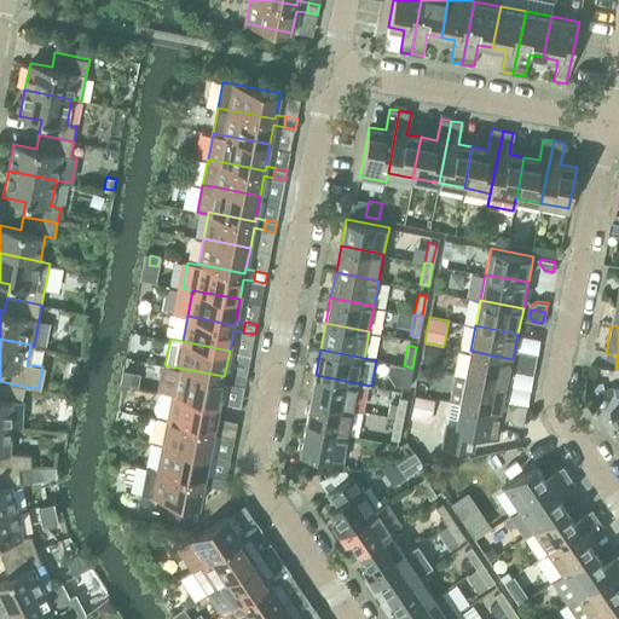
[(513,359),(470,351),(466,377),(508,386),(513,359)]
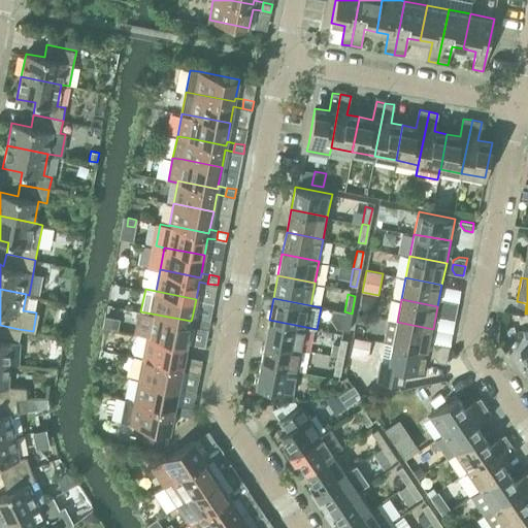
[(443,307),(457,310),(458,302),(450,300),(444,304),(443,307)]
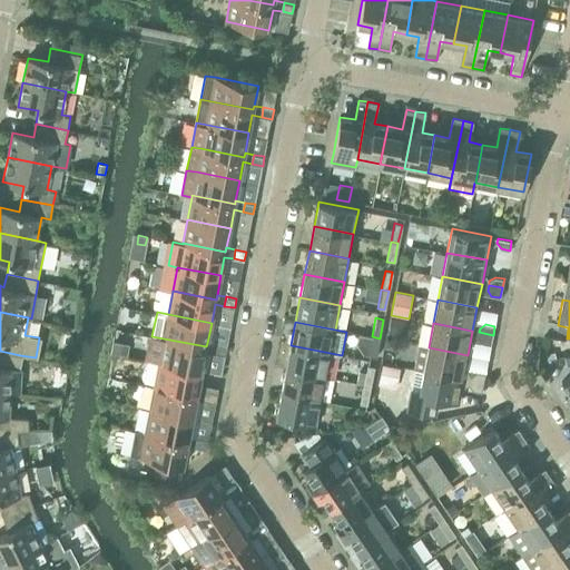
[(493,335),(479,332),(478,337),(482,343),(491,345),(493,335)]
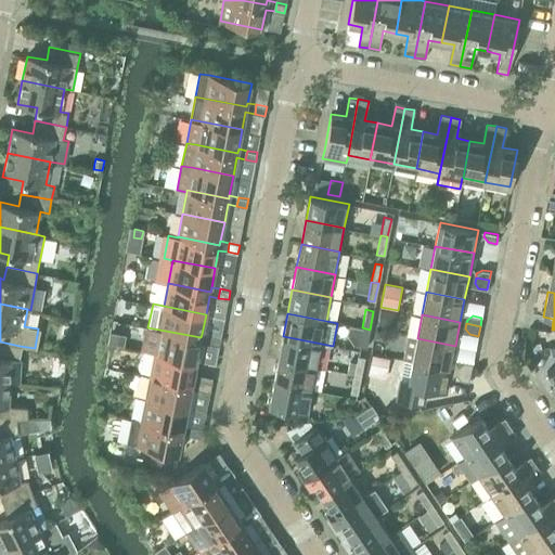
[(146,326),(142,350),(155,352),(196,361),(201,343),(209,344),(211,335),(202,334),(201,337),(159,330),(147,327),(146,326)]
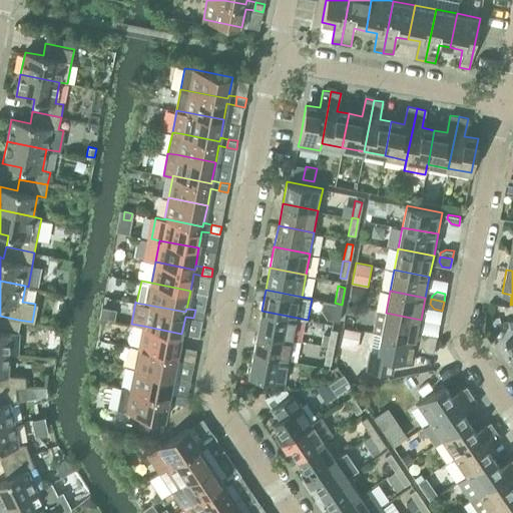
[(342,305),(335,303),(331,321),(338,322),(342,305)]
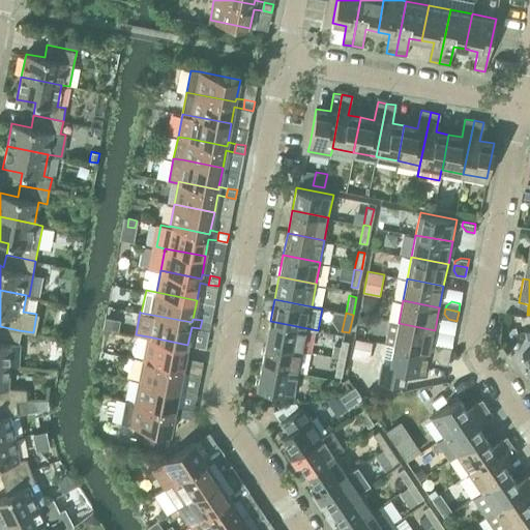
[(202,320),(200,328),(209,330),(211,322),(202,320)]
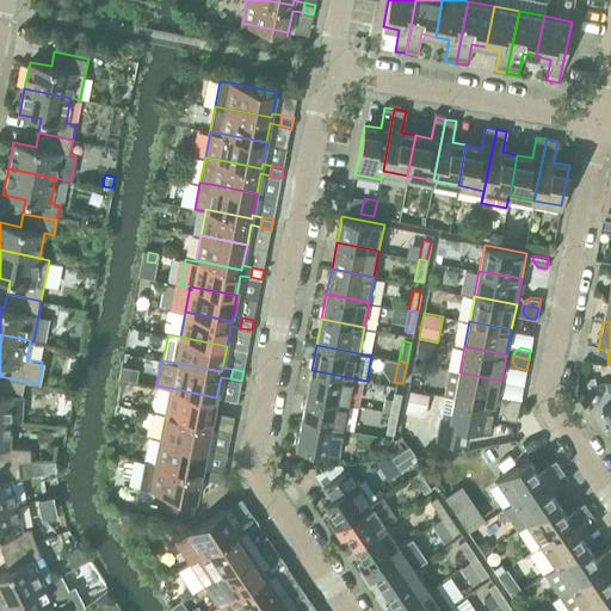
[(307,395),(349,403),(353,378),(366,381),(312,370),(307,395)]
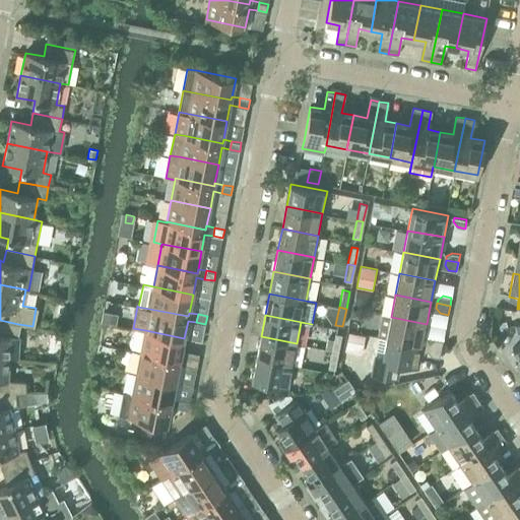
[(379,336),(423,345),(427,324),(391,317),(383,315),(379,336)]
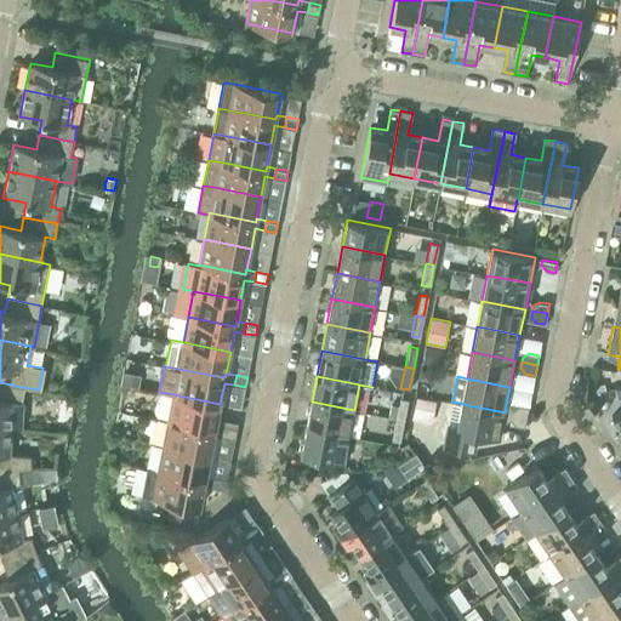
[(0,427),(11,428),(20,429),(22,399),(21,399),(22,387),(0,382),(0,427)]
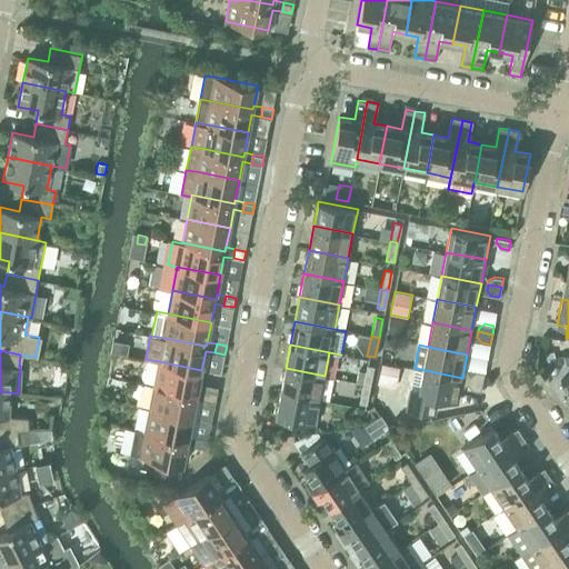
[(201,370),(159,361),(155,385),(197,393),(198,389),(201,370)]
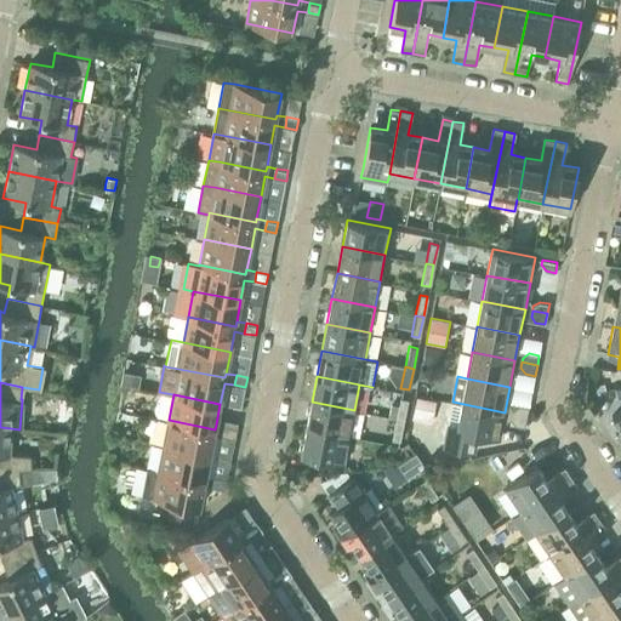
[(437,402),(417,397),(412,420),(432,423),(437,402)]
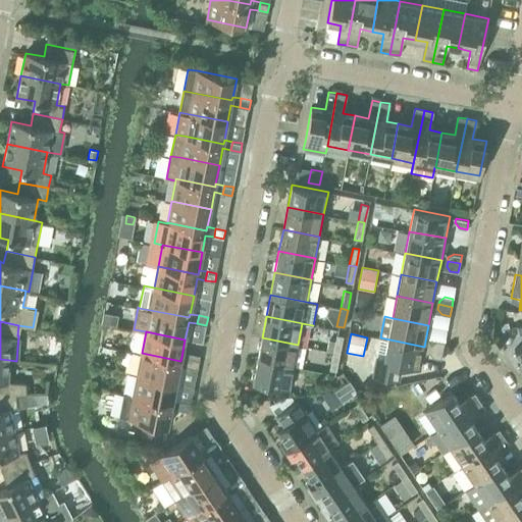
[(331,351),(338,353),(342,335),(335,334),(331,351)]
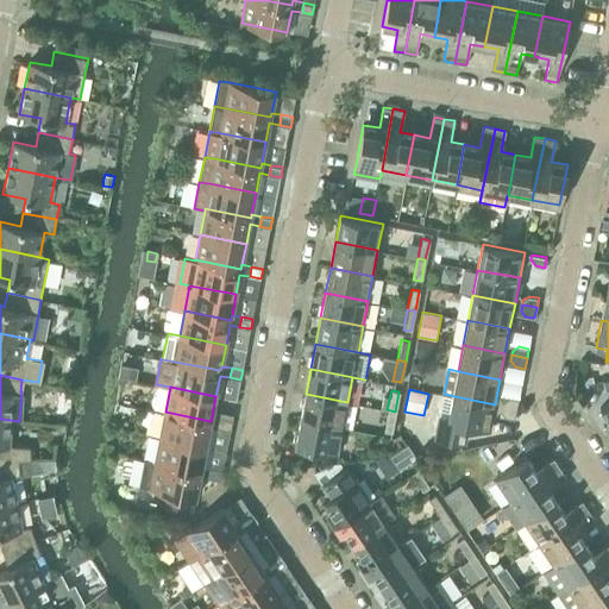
[(300,420),(343,428),(347,402),(306,394),(300,420)]
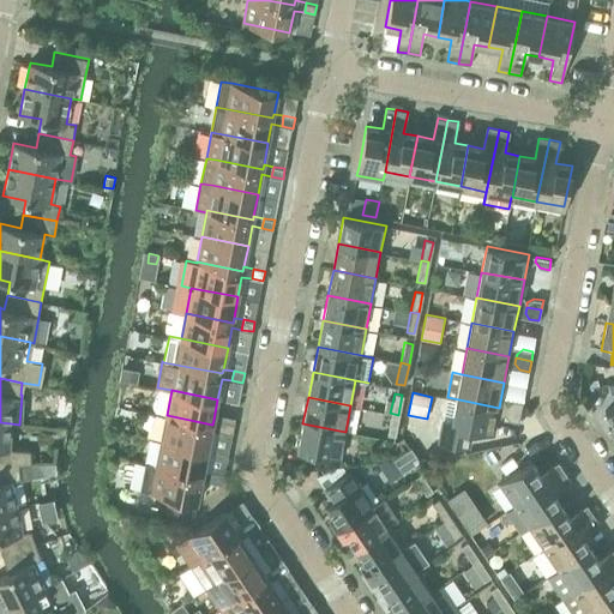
[(499,408),(447,397),(438,441),(469,447),(473,431),(493,434),(499,408)]
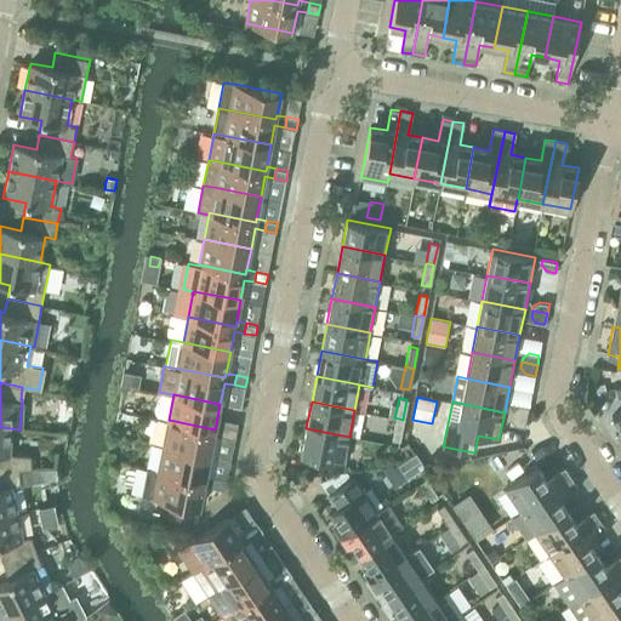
[(512,414),(527,416),(529,406),(519,405),(513,409),(512,414)]
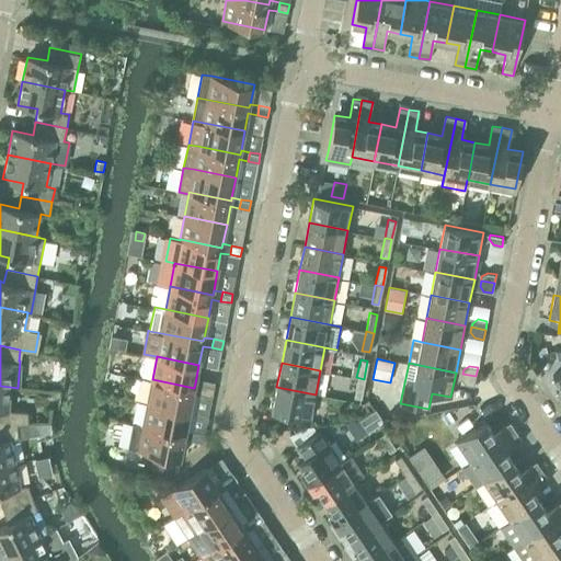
[(476,376),(462,374),(461,378),(466,384),(474,386),(476,376)]
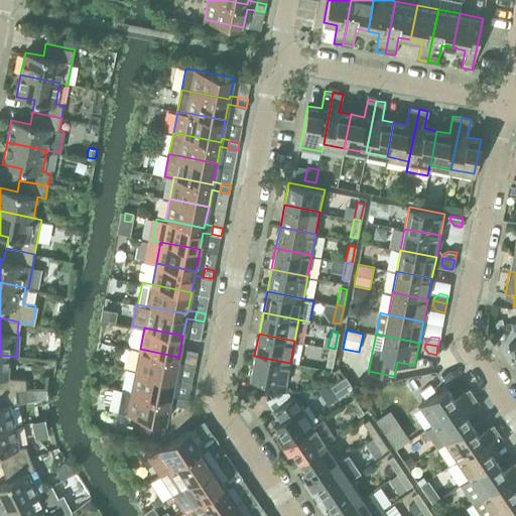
[(335,349),(328,347),(325,365),(332,367),(335,349)]
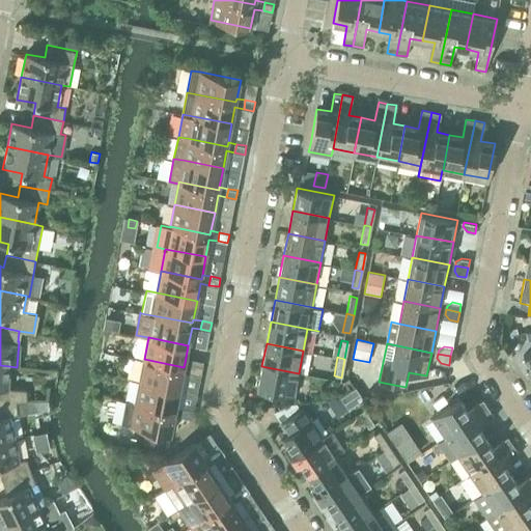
[(140,381),(179,389),(183,371),(192,373),(193,364),(185,363),(184,367),(144,359),(140,381)]
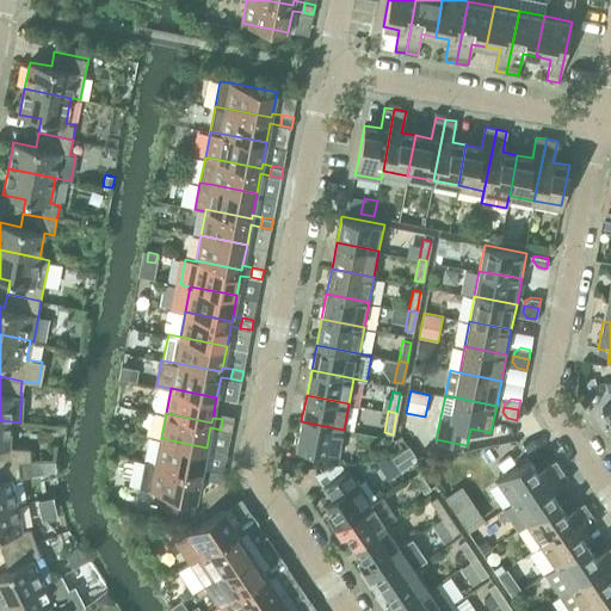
[(222,419),(221,430),(232,432),(234,421),(222,419)]
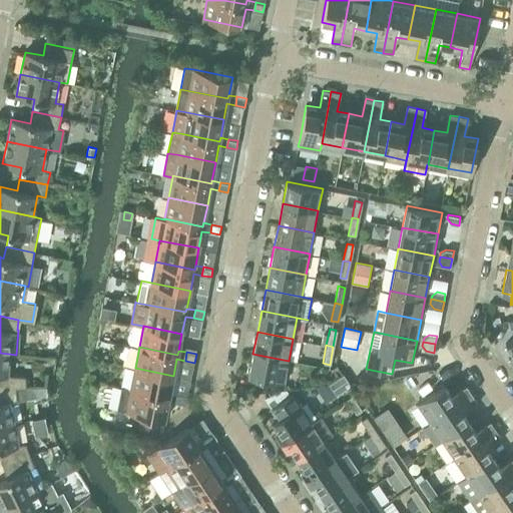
[(9,354),(0,353),(0,390),(16,389),(24,389),(23,376),(8,375),(9,354)]
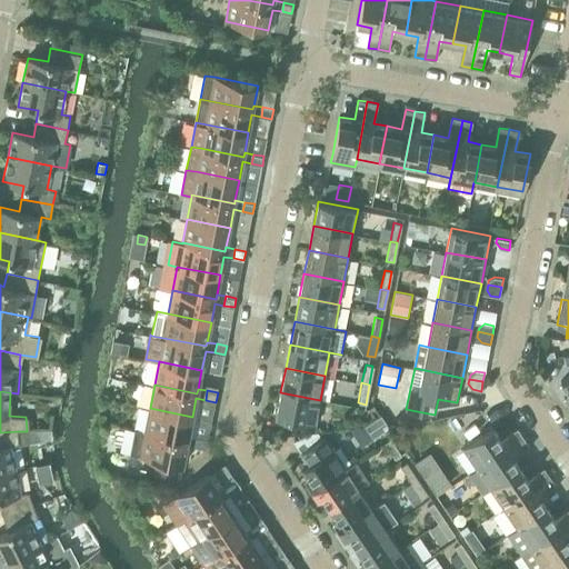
[(320,400),(280,392),(276,417),(316,425),(320,400)]
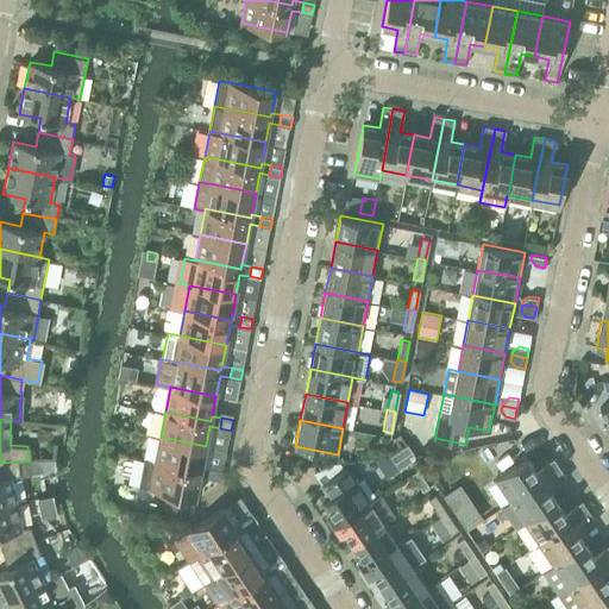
[(206,446),(161,437),(155,462),(155,463),(201,472),(202,466),(206,446)]
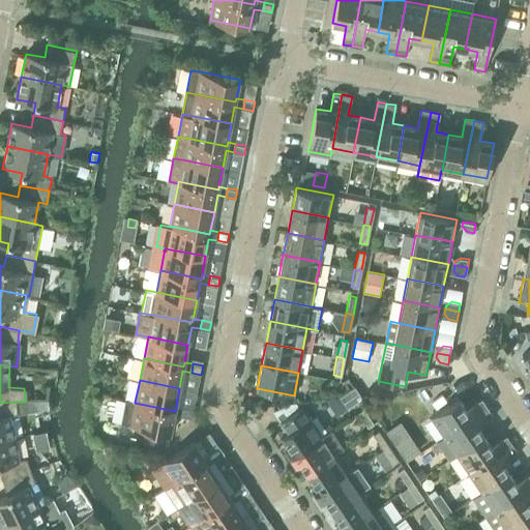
[(344,402),(358,391),(355,386),(340,395),(344,402)]
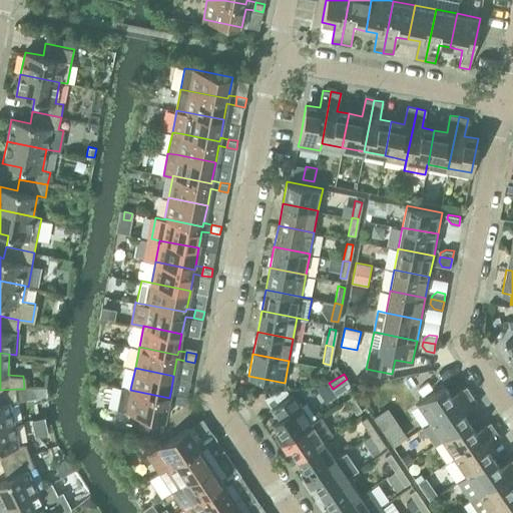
[(346,398),(352,395),(356,392),(347,379),(333,389),(342,401),(346,398)]
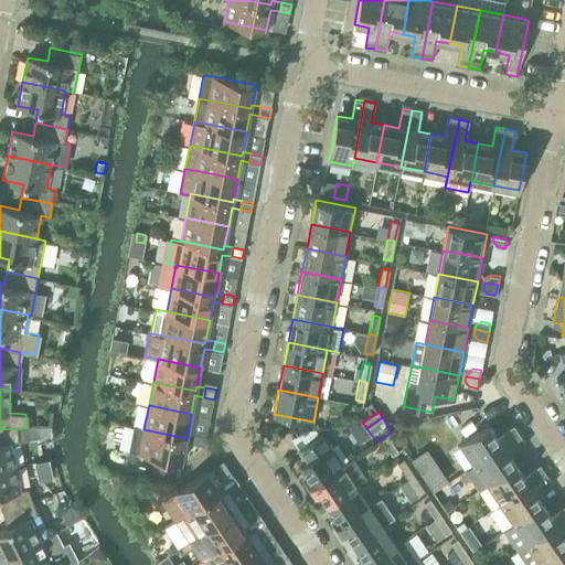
[(472,464),(519,433),(514,425),(498,436),(489,424),(459,444),(472,464)]
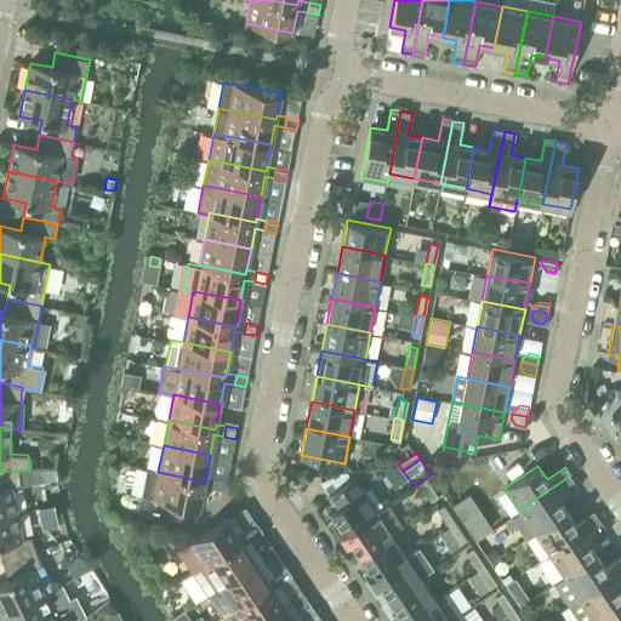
[(214,488),(216,478),(206,476),(205,482),(158,472),(158,471),(147,468),(142,496),(153,497),(153,499),(200,508),(204,485),(214,488)]
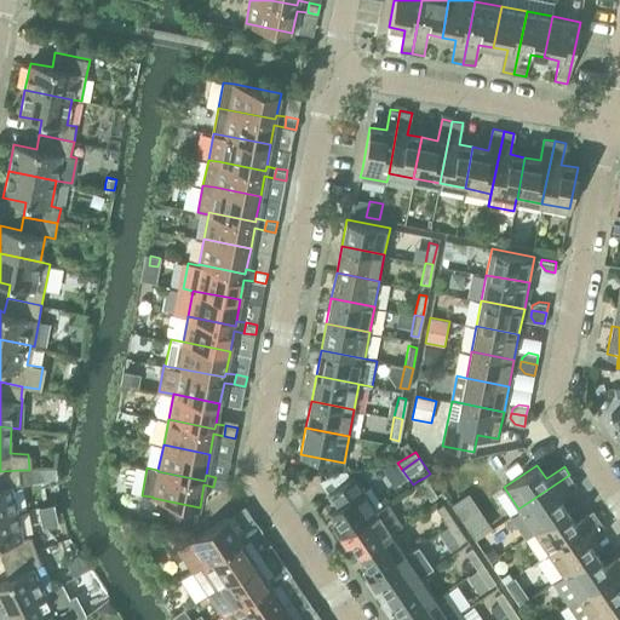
[(44,469),(34,470),(35,482),(45,481),(44,469)]
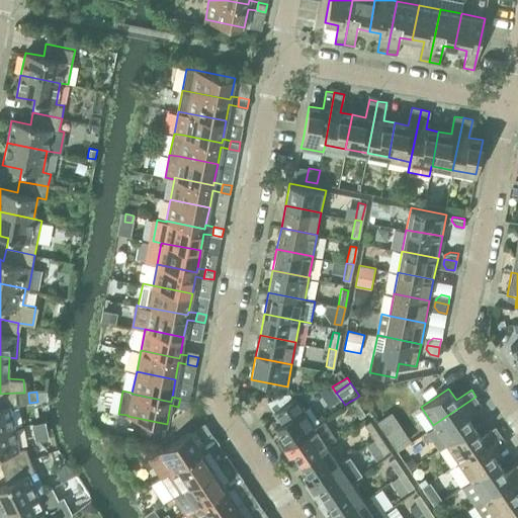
[(16,393),(0,394),(0,429),(14,427),(9,406),(17,405),(16,393)]
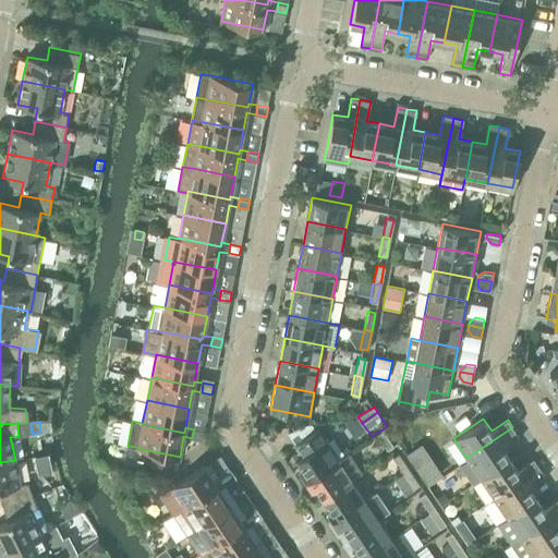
[(305,482),(339,458),(319,427),(295,444),(303,455),(296,458),(305,470),(300,473),(305,482)]
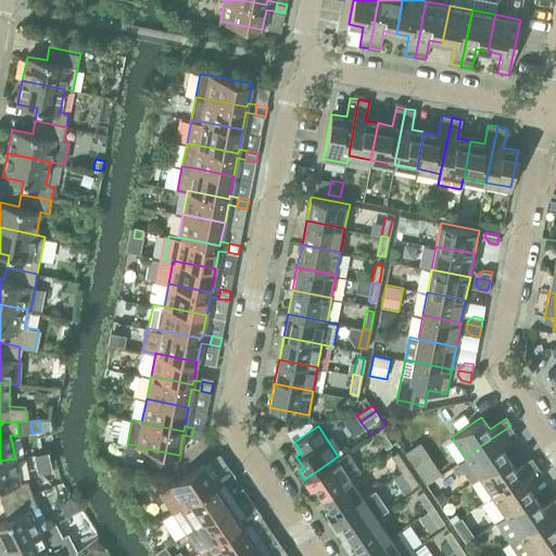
[(510,426),(465,456),(466,457),(458,463),(471,482),(479,477),(478,476),(507,456),(501,446),(517,436),(510,426)]
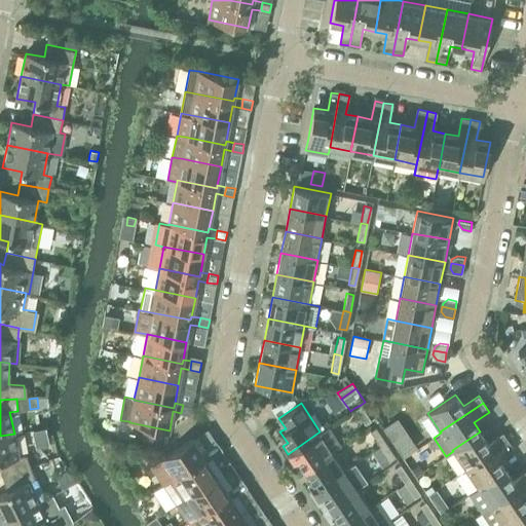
[(183,405),(181,413),(191,415),(192,406),(183,405)]
